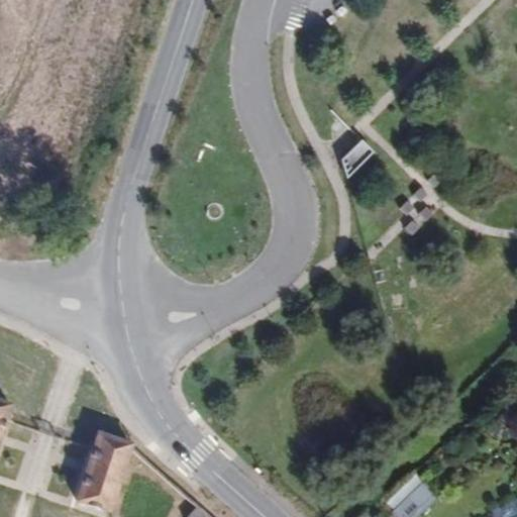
[(375,150),(360,137),(341,158),(346,178),(375,150)]
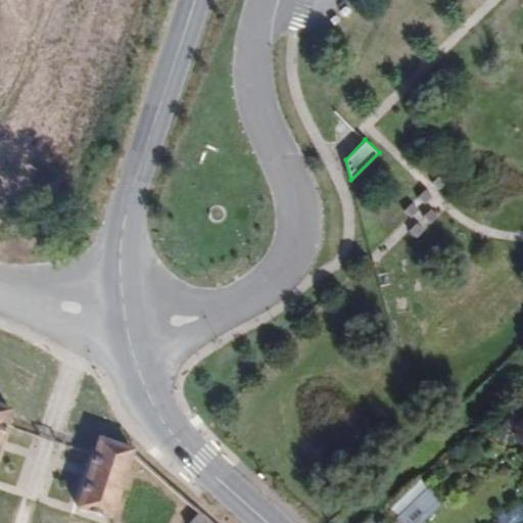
[(440,171),(432,177),(438,186),(446,180),(440,171)]
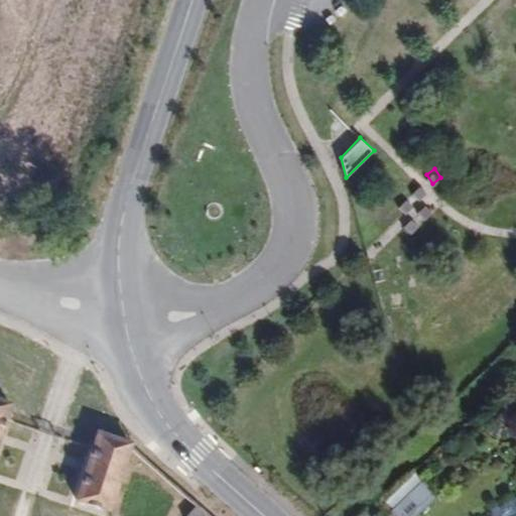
[(420,185),(412,191),(419,201),(427,195),(420,185)]
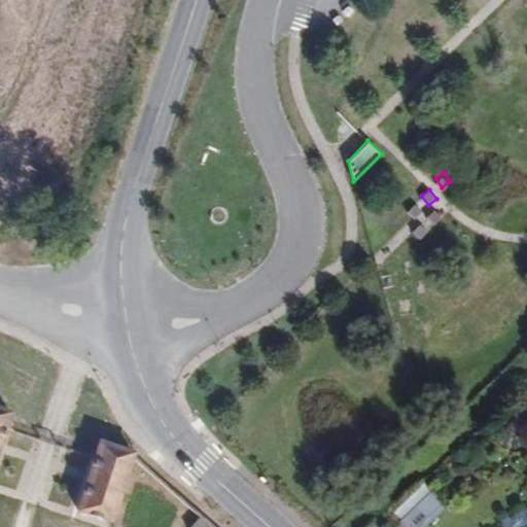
[(416,204),(408,210),(415,218),(423,213),(416,204)]
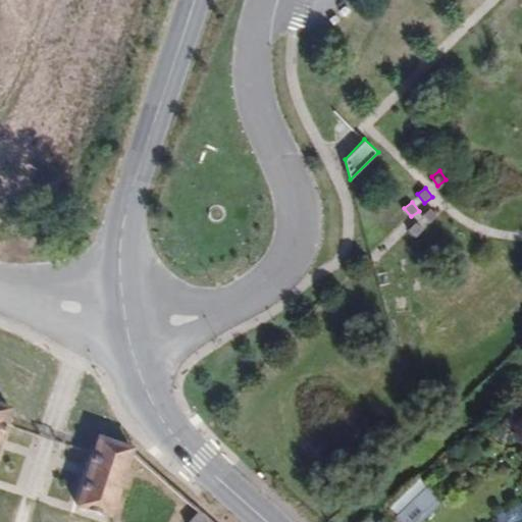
[(430,208),(422,214),(428,223),(436,217),(430,208)]
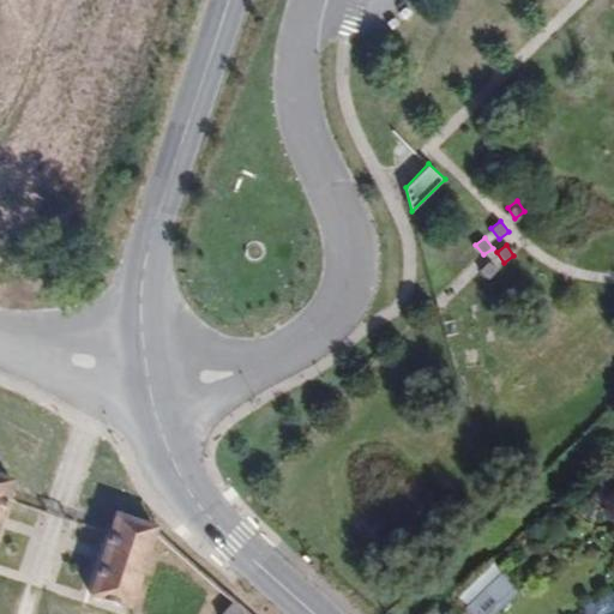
[(487,264),(476,271),(485,282),(494,275),(487,264)]
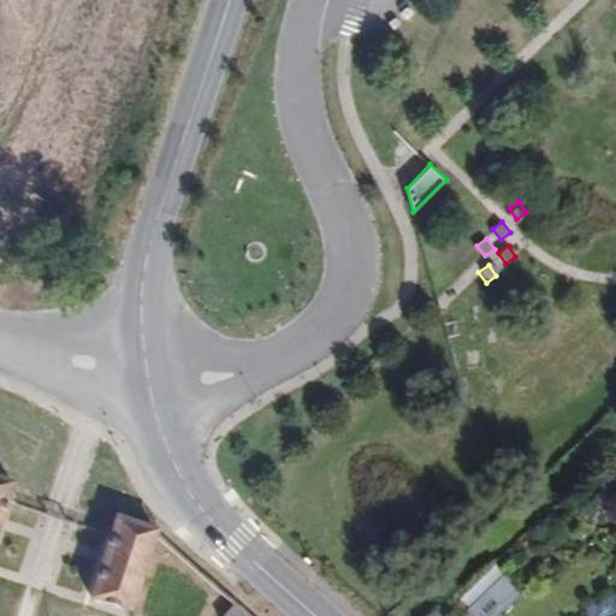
[(458,381),(449,384),(452,402),(462,400),(458,381)]
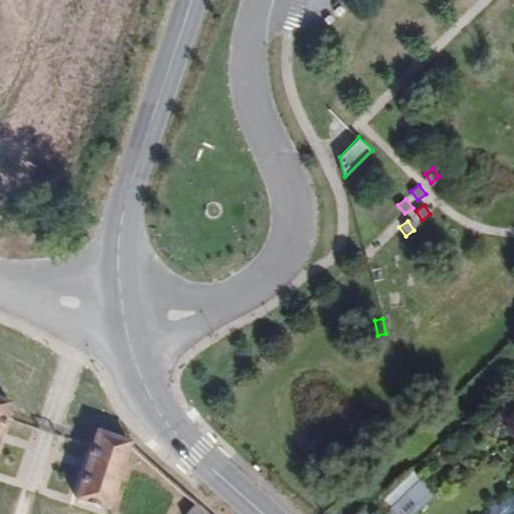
[(511,411),(500,409),(497,428),(508,430),(511,411)]
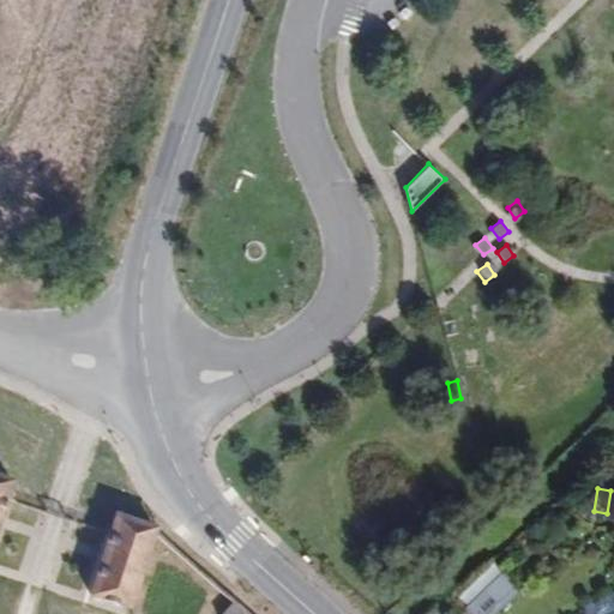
[(0,530),(14,497),(0,493),(0,530)]
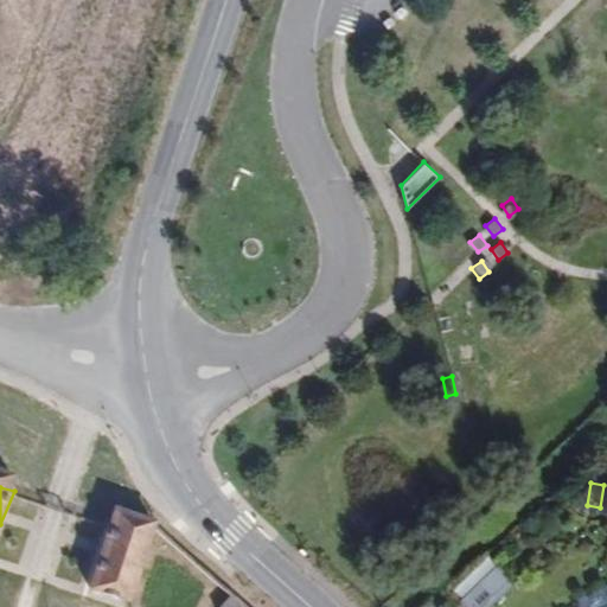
[(154,521),(110,509),(90,585),(133,598),(154,521)]
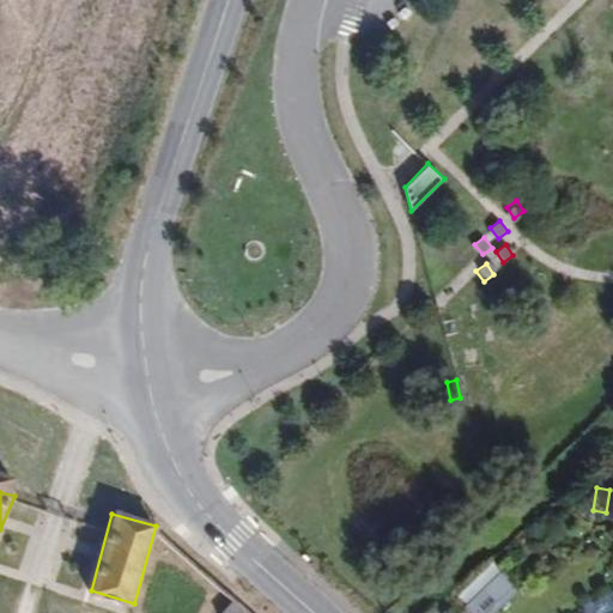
[(480,612),(509,587),(497,566),(454,608),(457,612),(480,612)]
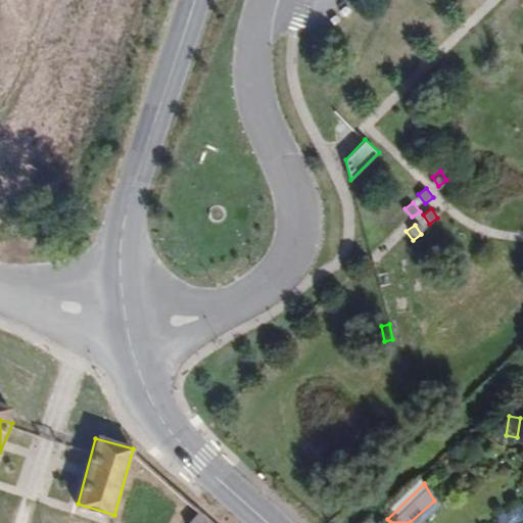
[(206,522),(209,520),(195,511),(186,522),(206,522)]
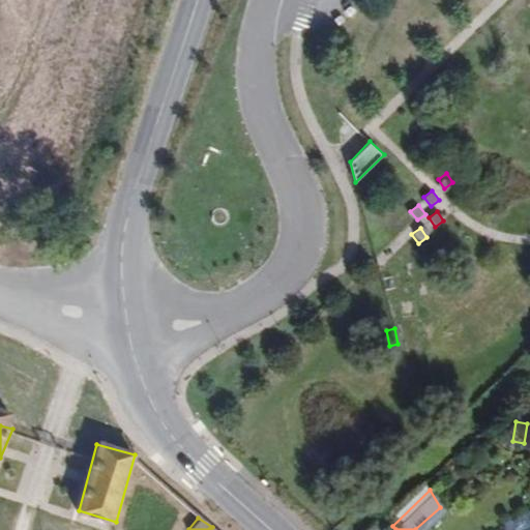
All buildings are outlined.
